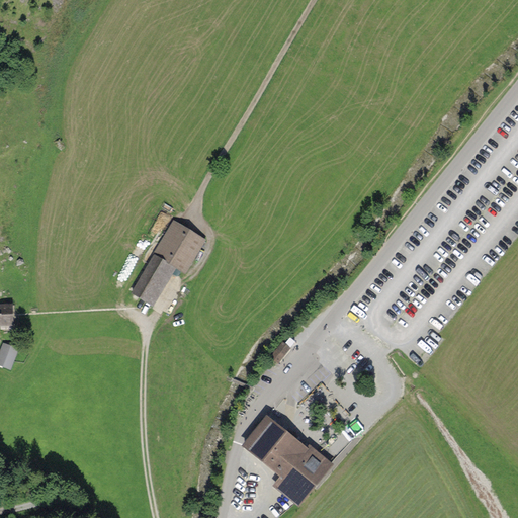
[(202,243),(167,224),(150,254),(185,274),(202,243)]
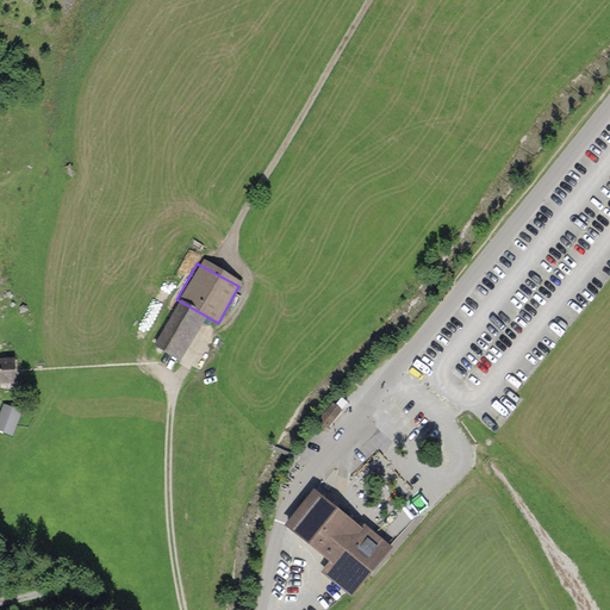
[(203,323),(169,306),(149,346),(182,362),(203,323)]
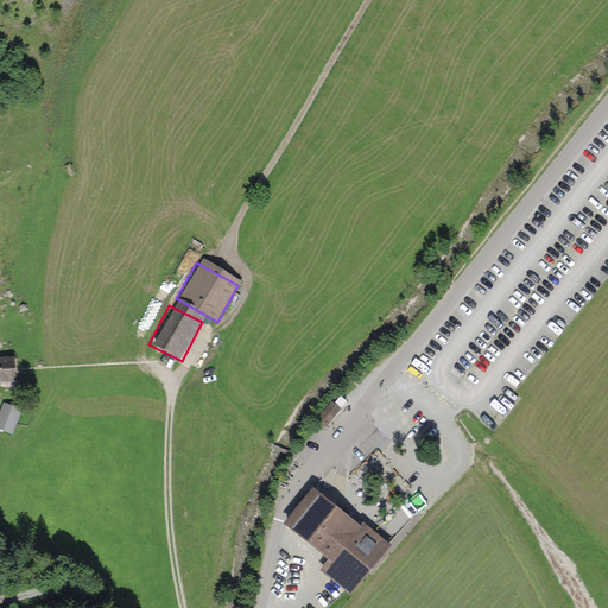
[(20,354),(0,354),(0,377),(20,378),(20,354)]
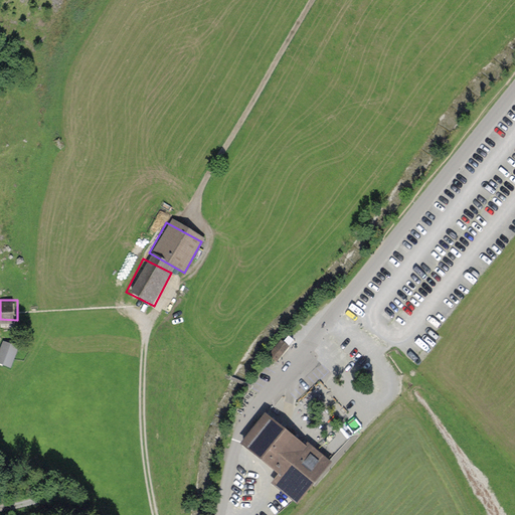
[(289,337),(284,343),(289,347),(294,341),(289,337)]
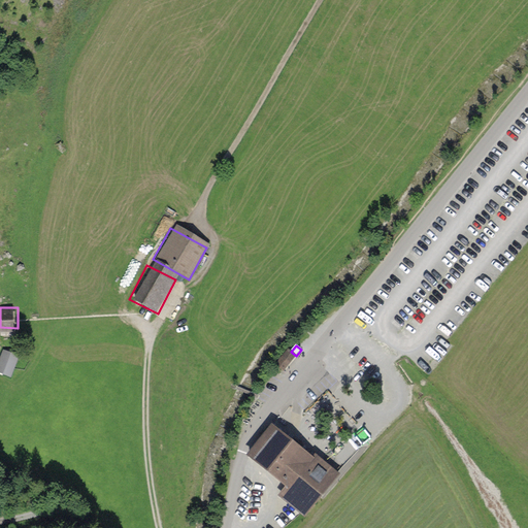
[(3,350),(0,358),(0,372),(11,377),(20,356),(3,350)]
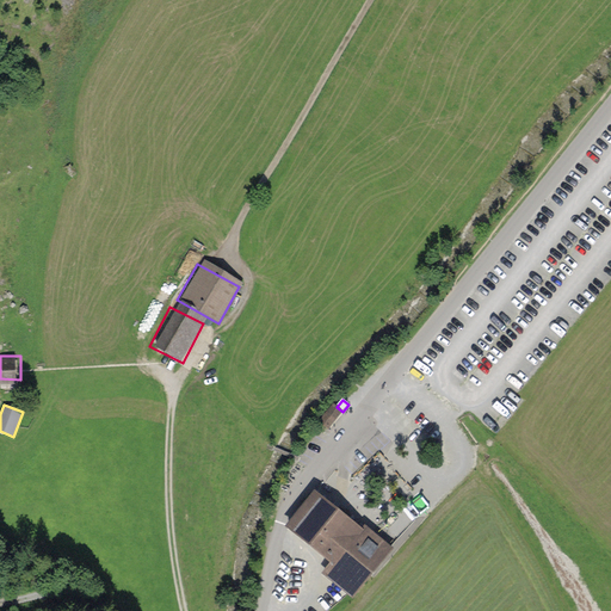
[(334,405),(319,424),(329,431),(344,413),(343,412),(337,407),(334,405)]
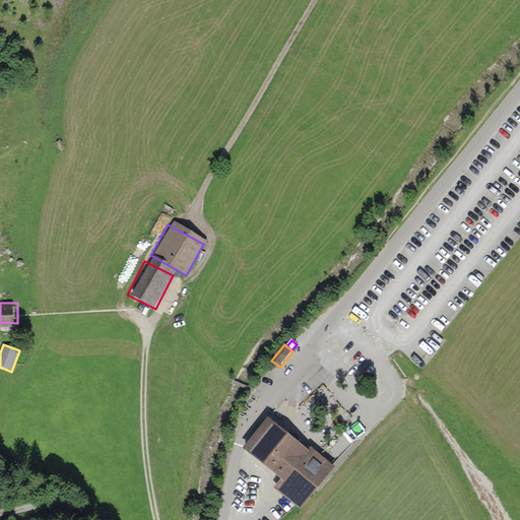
[(268,415),(243,446),(281,477),(273,486),(296,505),(301,509),(336,465),(311,445),(309,448),(268,415)]
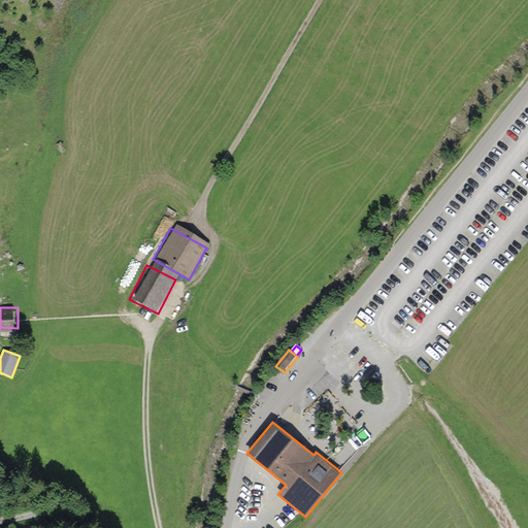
All buildings are outlined.
